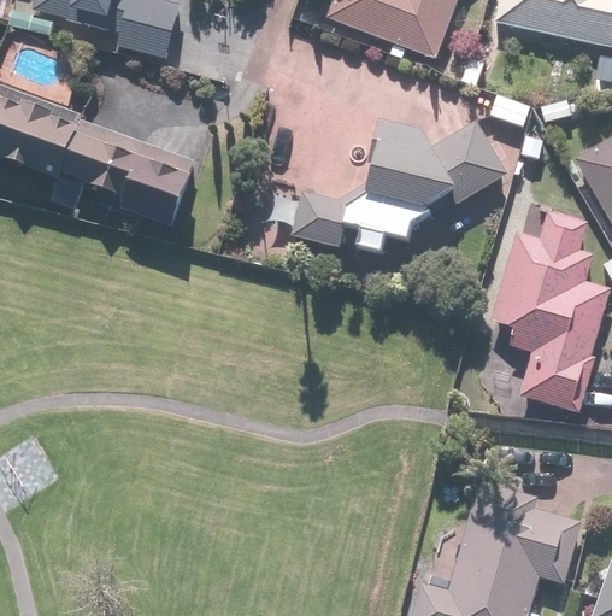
[(93,19),(125,28),(121,51),(164,62),(178,6),(154,0),(35,0),(33,11),(90,27),(93,19)]
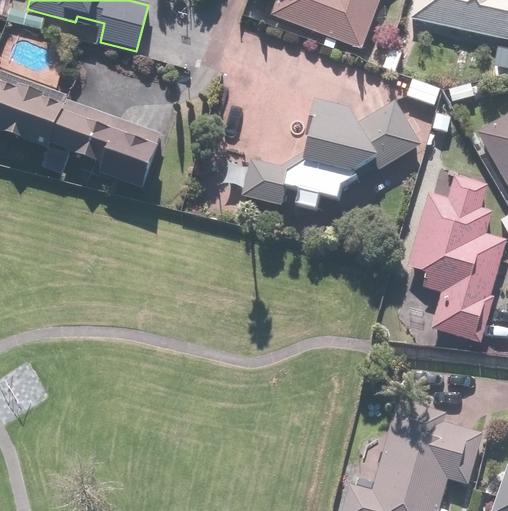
[(276,0),(271,15),(359,49),(378,0),(276,0)]
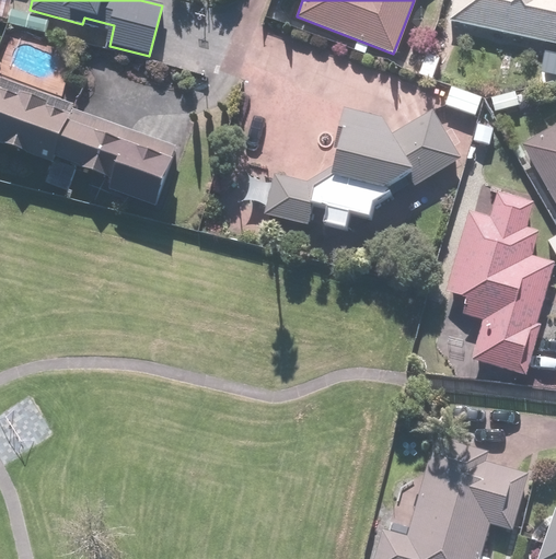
[(451,0),(448,19),(555,44),(555,0),(451,0)]
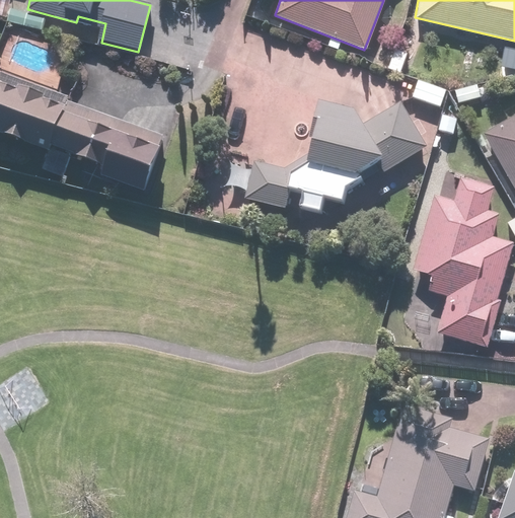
[(8,5),(4,19),(41,30),(45,16),(8,5)]
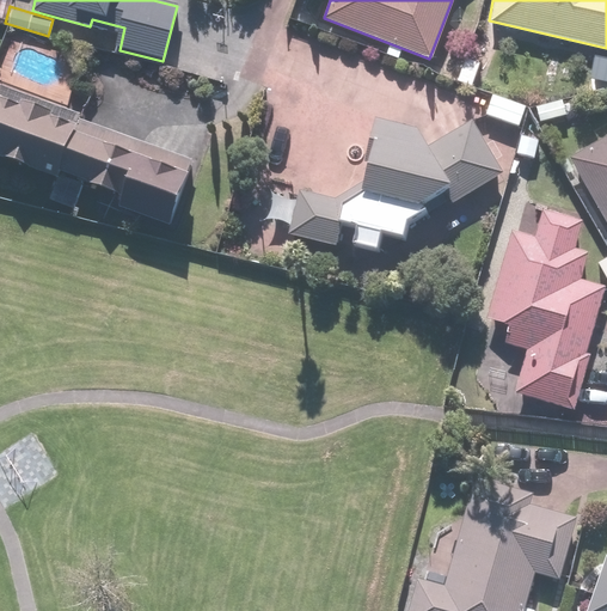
[(525,104),(489,92),(482,115),(516,127),(525,104)]
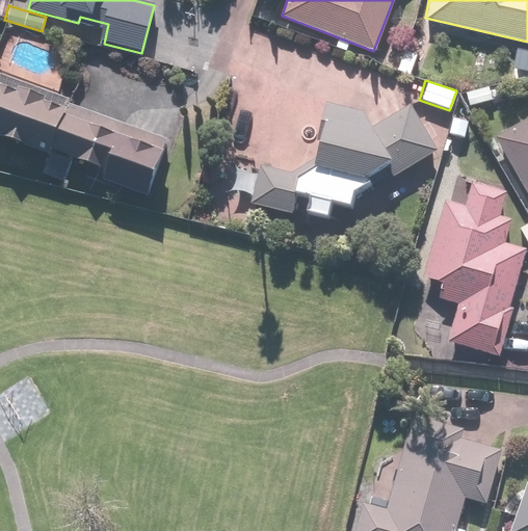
[(148,195),(165,149),(121,131),(119,136),(103,130),(105,125),(45,102),(47,97),(20,86),(18,91),(0,84),(0,138),(46,156),(40,173),(62,182),(73,155),(109,169),(105,179),(148,195)]
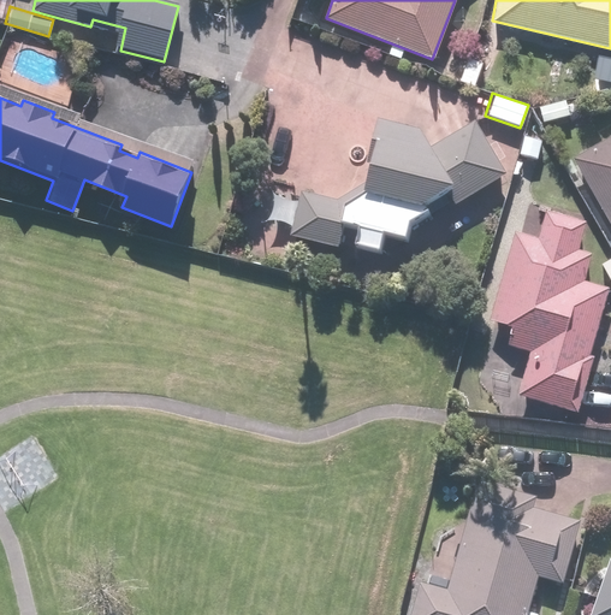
[(432,220),(429,213),(467,195),(470,203),(505,188),(472,134),(432,158),(423,142),(381,132),(373,202),(346,218),(300,208),(292,250),(338,259),(342,235),(357,237),(355,260),(381,262),(383,242),(408,249),(409,238),(432,220)]
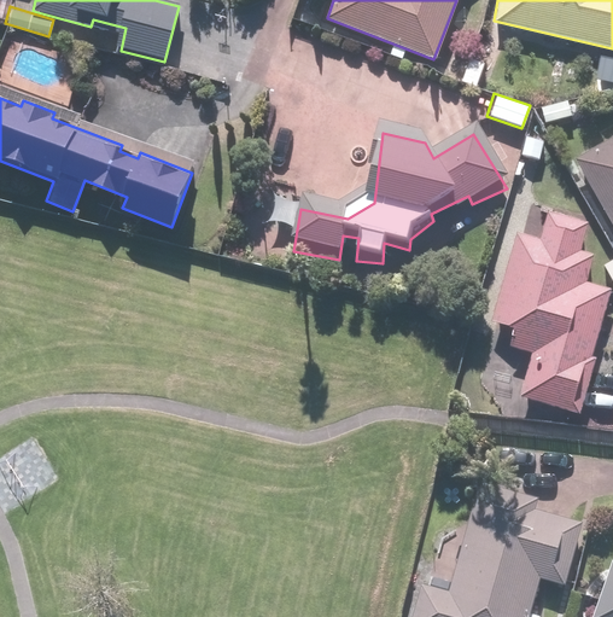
[(612,139),(577,161),(612,223),(612,139)]
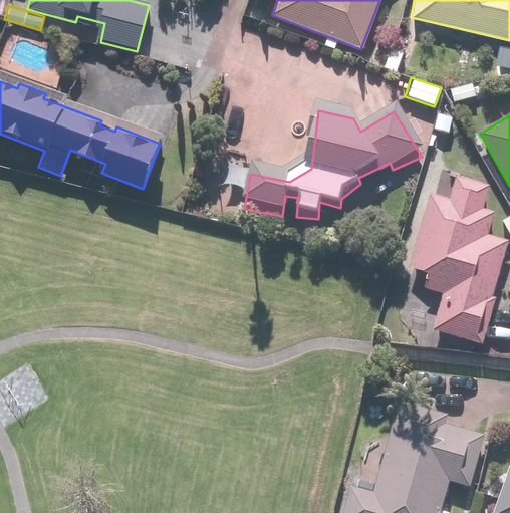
[(422,281),(433,284),(422,326),(481,341),(507,240),(489,236),(494,215),(481,211),(488,184),(441,172),(435,197),(429,195),(410,269),(425,272),(422,281)]
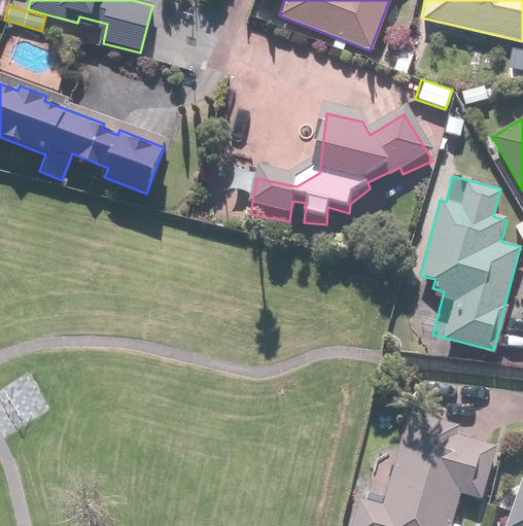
[(461,426),(405,412),(382,503),(359,497),(351,525),(452,525),(460,495),(482,500),(496,447),(458,437),(461,426)]
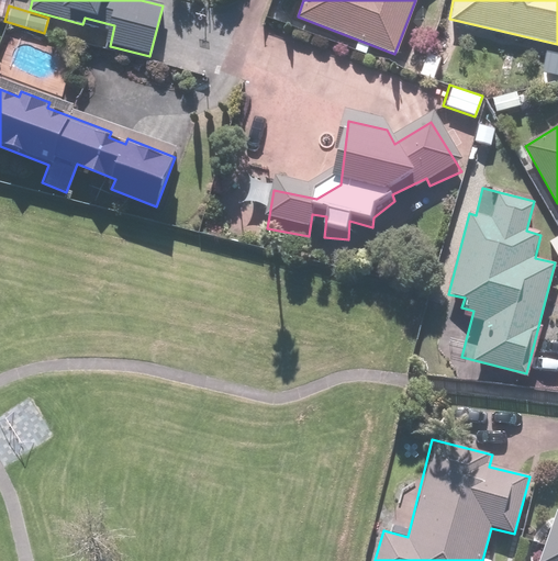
[(557,560),(557,509),(538,560),(557,560)]
